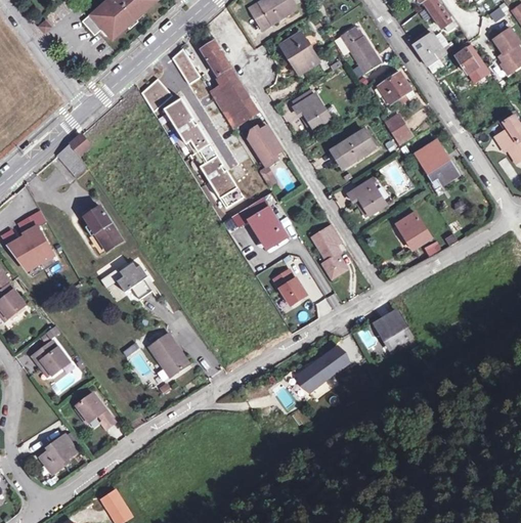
[(103,0),(87,14),(80,22),(92,36),(103,26),(112,35),(148,2),(146,0),(103,0)]
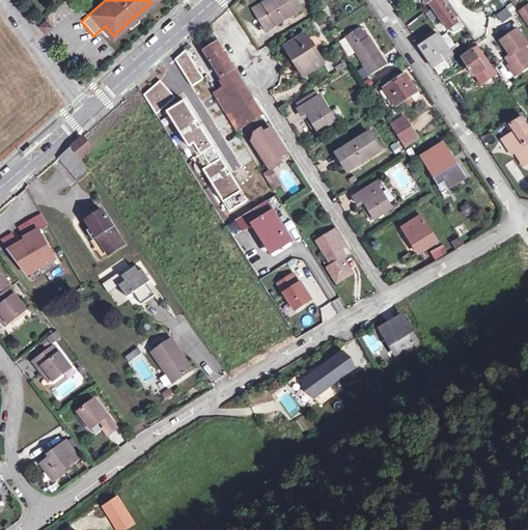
[(293,9),(287,0),(257,0),(271,22),(293,9)]
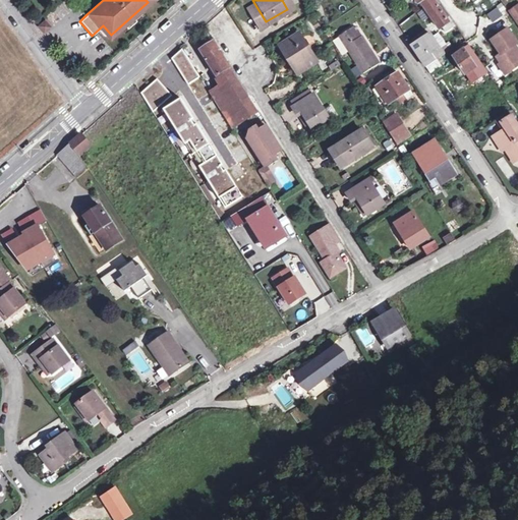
[(419,0),(421,3),(437,26),(446,20),(433,0),(419,0)]
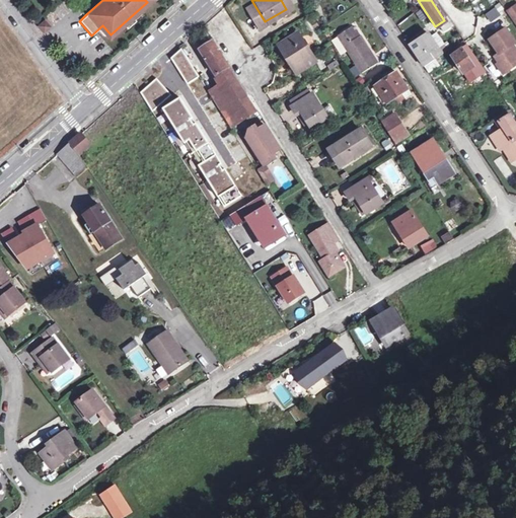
[(496,2),(482,14),(488,21),(502,9),(496,2)]
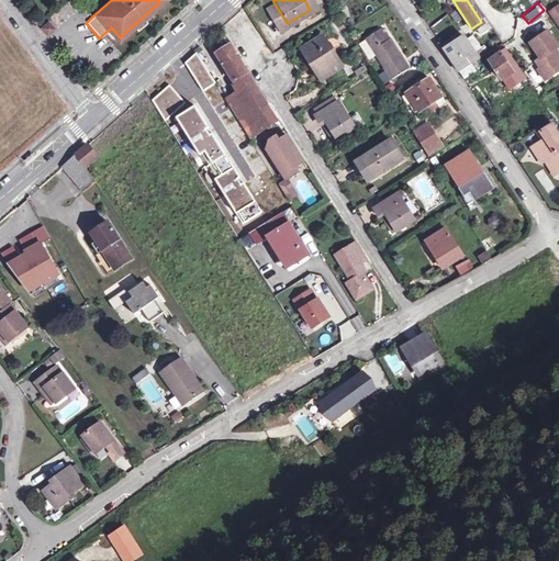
[(558,2),(546,10),(552,19),(558,14),(558,2)]
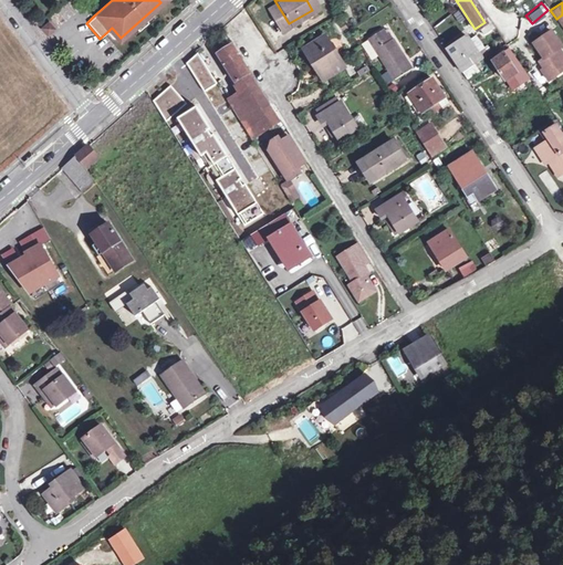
[(450,13),(458,24),(464,20),(456,9),(450,13)]
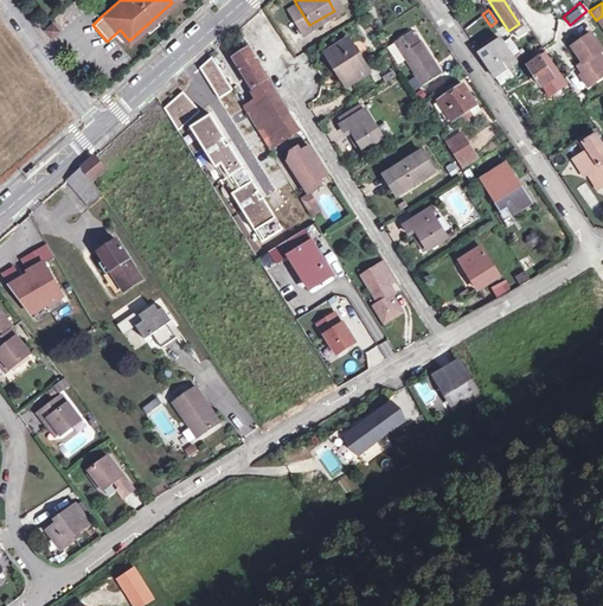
[(50,24),(43,31),(49,38),(56,31),(50,24)]
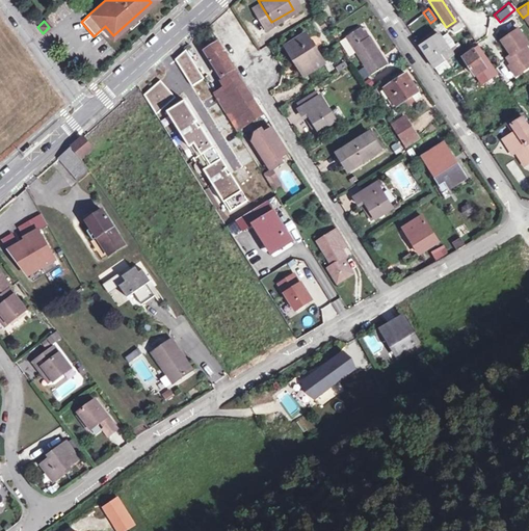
[(345,35),(369,74),(386,63),(367,36),(365,37),(358,27),(345,35)]
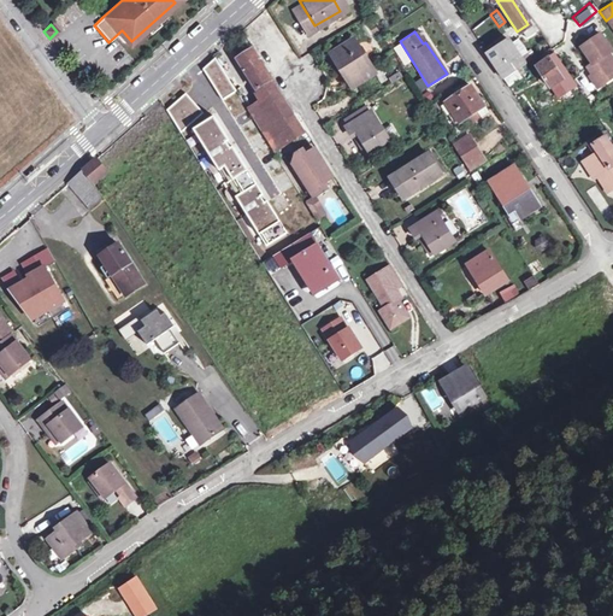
[(612,63),(606,53),(609,52),(611,51),(599,34),(581,46),(591,63),(588,65),(593,72),(590,74),(588,75),(596,87),(612,75),(612,63)]
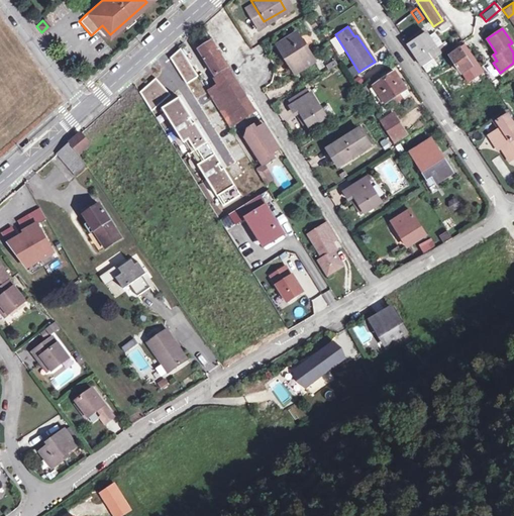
[(278,41),(287,56),(284,57),(293,70),(310,60),(293,31),(278,41)]
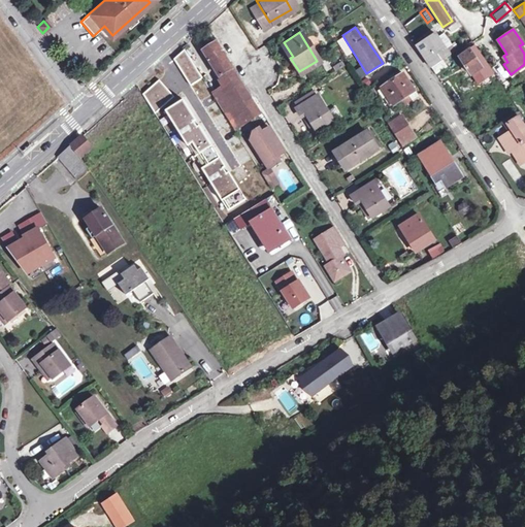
[(429,65),(433,63),(448,53),(433,32),(415,44),(429,65)]
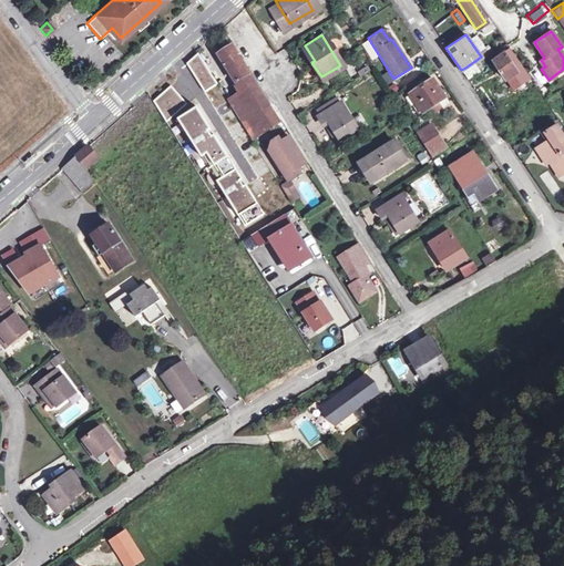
[(232,44),(218,52),(234,80),(248,71),(232,44)]
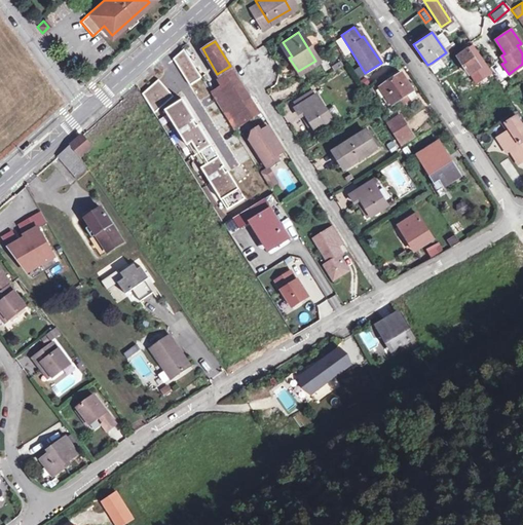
[(469,72),(471,71),(476,80),(489,71),(471,43),(456,53),(469,72)]
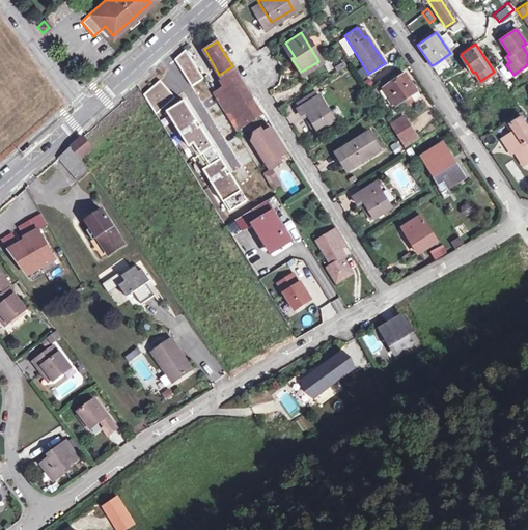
[(184,49),(173,58),(190,84),(201,78),(184,49)]
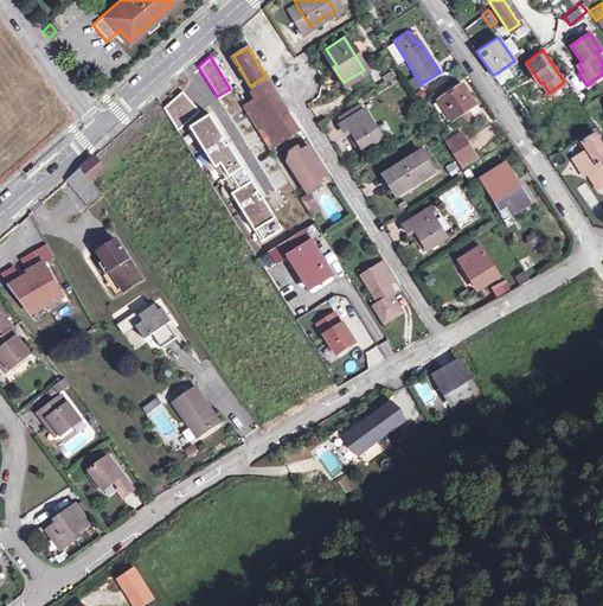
[(283,138),(299,128),(277,95),(269,81),(252,89),(256,95),(262,104),(283,138)]
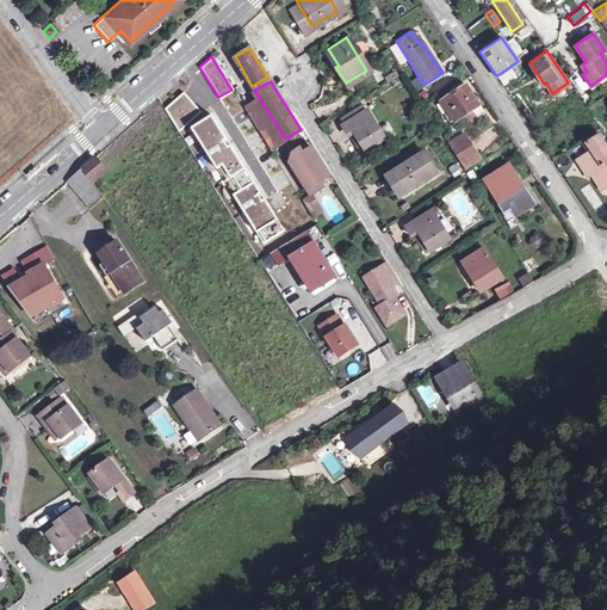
[(452,121),(456,117),(464,112),(468,118),(481,110),(464,84),(439,100),(452,121)]
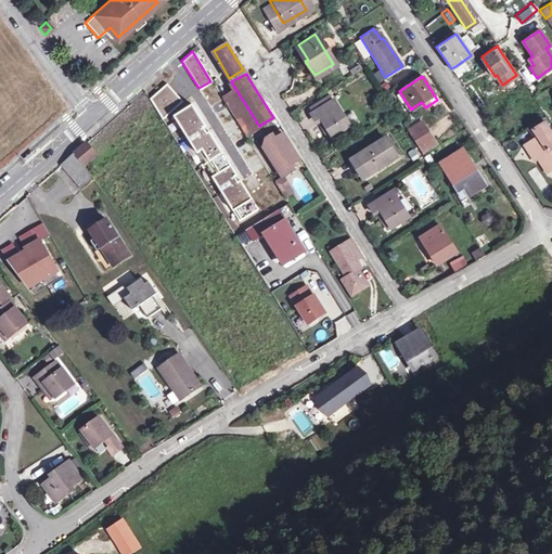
[(165,82),(148,98),(161,118),(180,100),(165,82)]
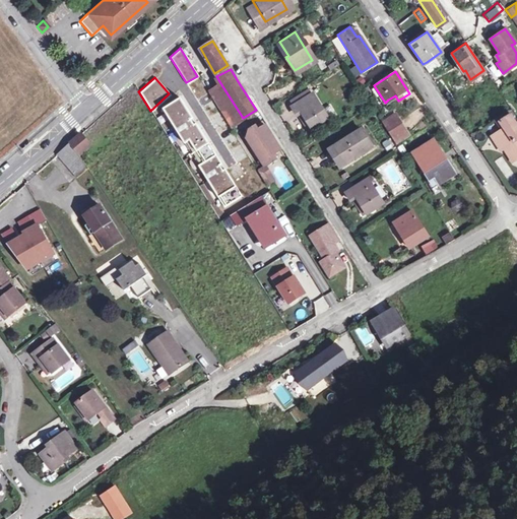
[(224,89),(219,81),(206,89),(211,98),(229,127),(243,118),(224,89)]
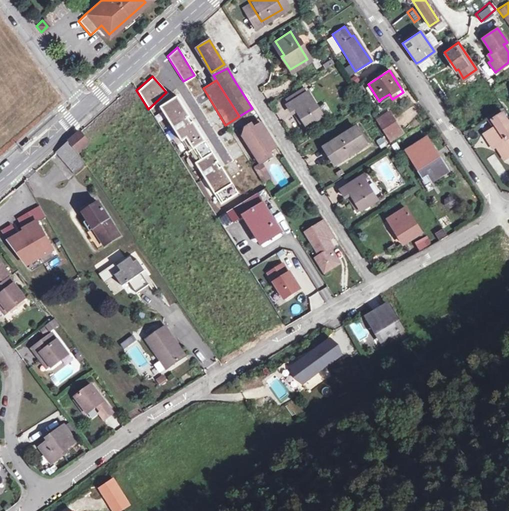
[(285,97),(288,102),(304,93),(300,88),(285,97)]
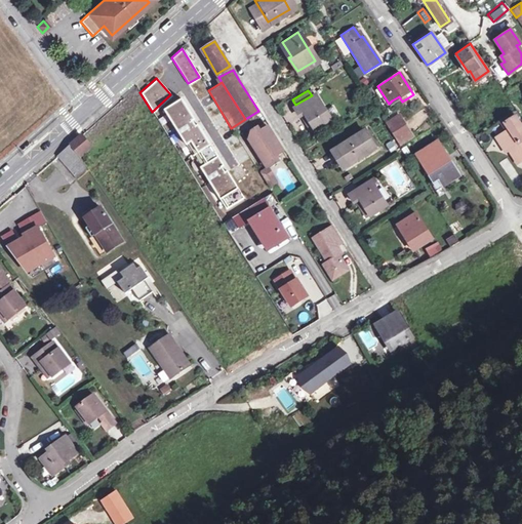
[(300,112),(312,129),(328,119),(323,111),(313,94),(312,95),(295,105),(291,108),(296,115),(300,112)]
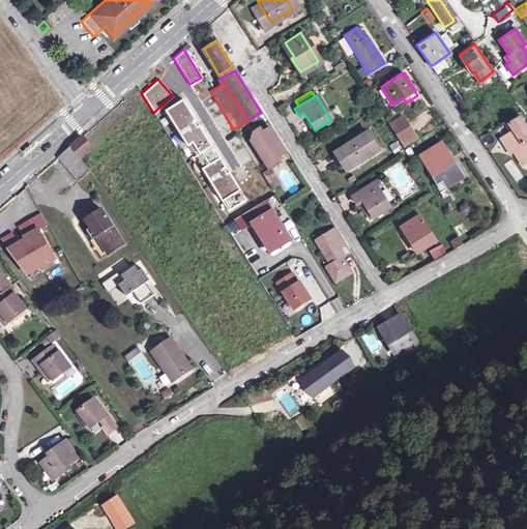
[(399,107),(406,103),(403,97),(396,101),(399,107)]
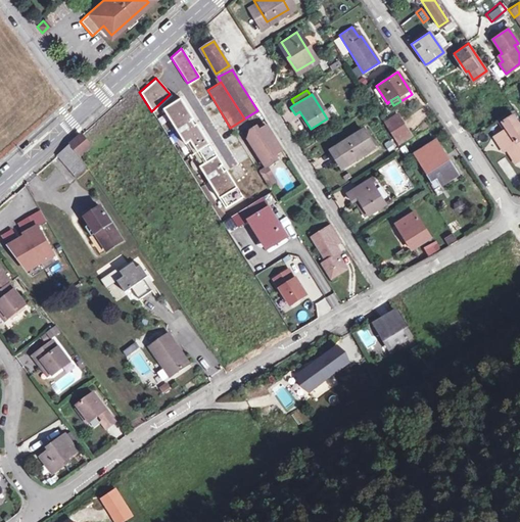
[(180,97),(162,108),(193,157),(224,206),(241,196),(225,170),(223,171),(219,164),(221,163),(196,124),(193,125),(190,120),(192,117),(180,97)]
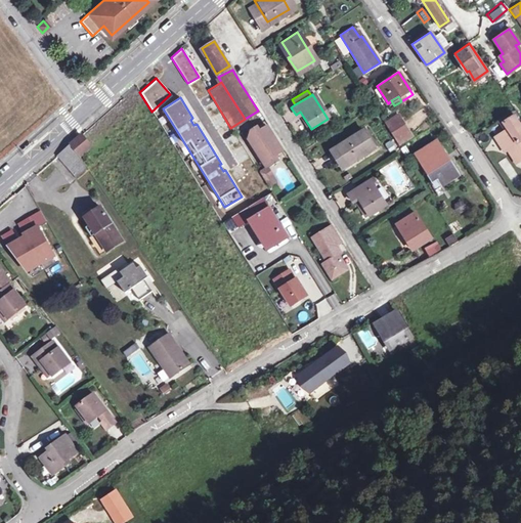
[(329,106),(322,111),(328,119),(334,115),(329,106)]
